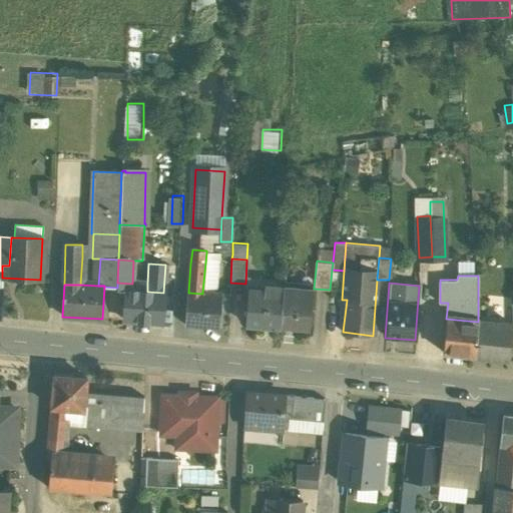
[(281,326),(283,285),(275,285),(274,290),(248,288),(245,324),(281,326)]
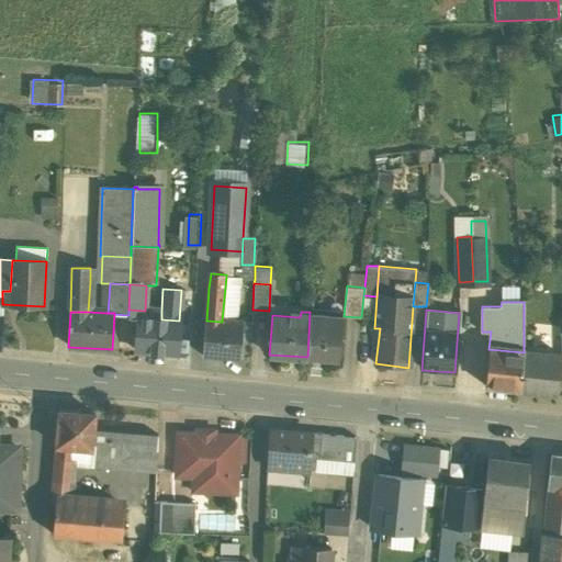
[(344,315),(310,312),(307,357),(339,360),(344,316),(344,315)]
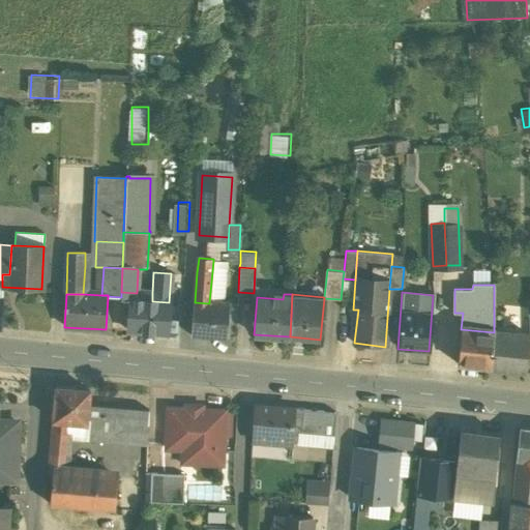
[(152,301),(131,299),(129,330),(167,333),(169,302),(152,301)]
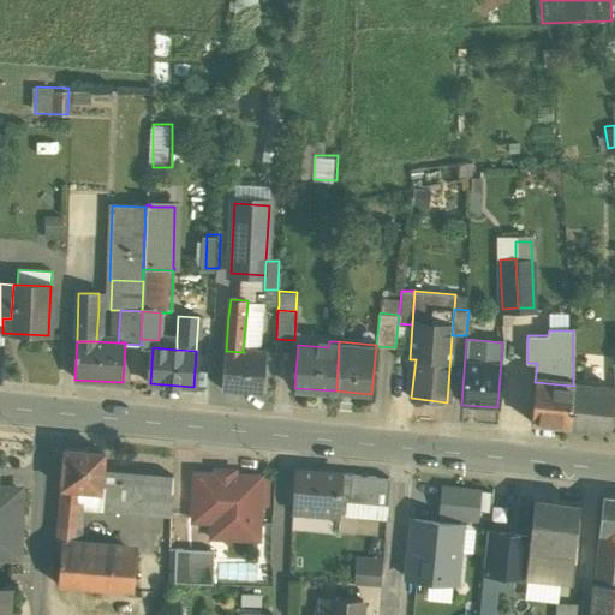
[(267,352),(243,351),(243,352),(226,351),(221,389),(262,393),(267,352)]
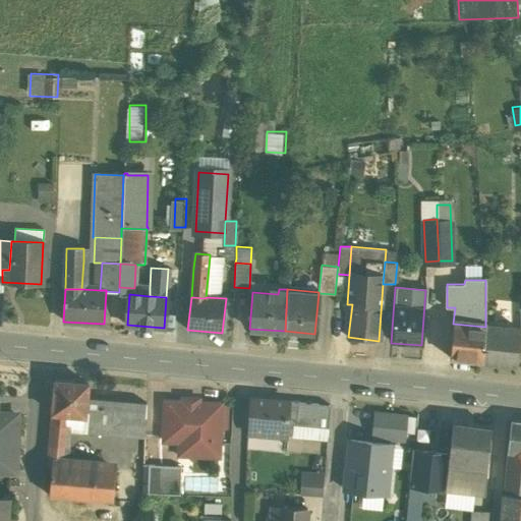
[(485,327),(453,324),(450,357),(481,360),(485,327)]
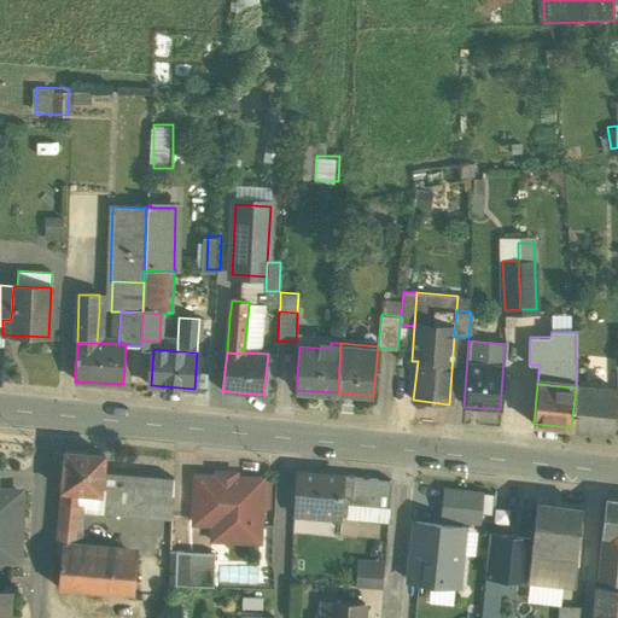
[(617,391),(576,388),(571,427),(614,432),(617,403),(617,396),(617,391)]
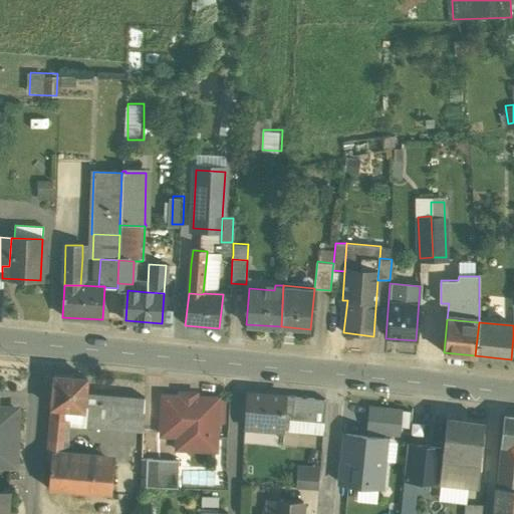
[(87,379),(55,376),(52,409),(84,412),(86,393),(87,379)]
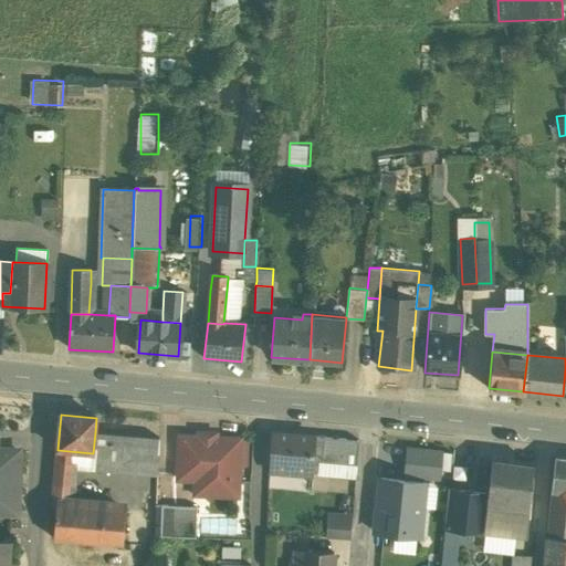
[(93,453),(58,450),(55,462),(73,464),(73,465),(97,468),(100,433),(95,432),(93,453)]
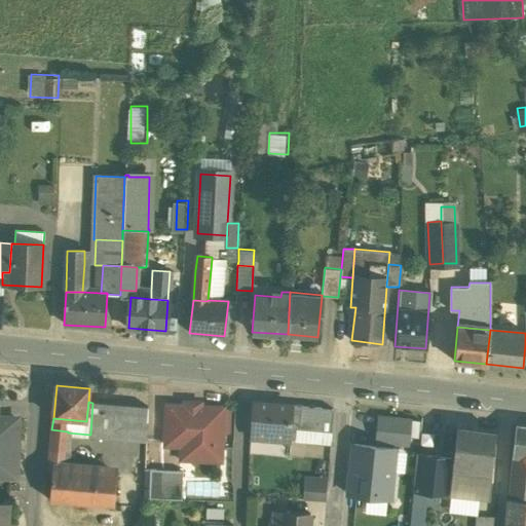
[(120,405),(92,403),(90,435),(118,437),(120,405)]
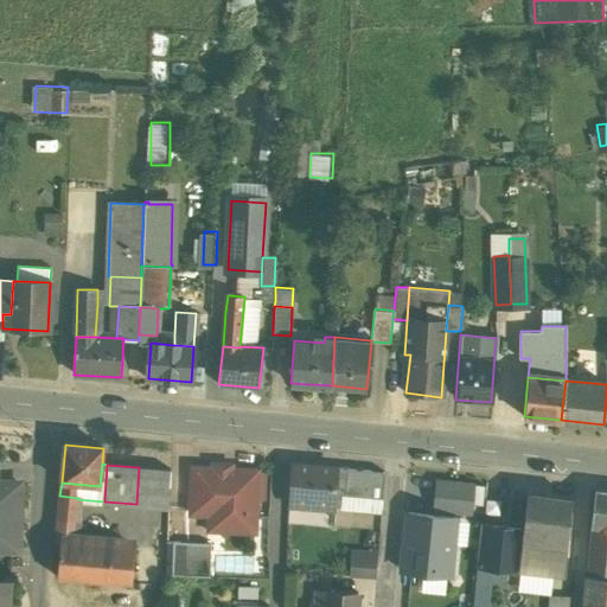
[(383,474),(363,473),(363,468),(357,468),(356,472),(295,465),(292,502),(340,506),(342,493),(369,497),(381,498),(383,474)]
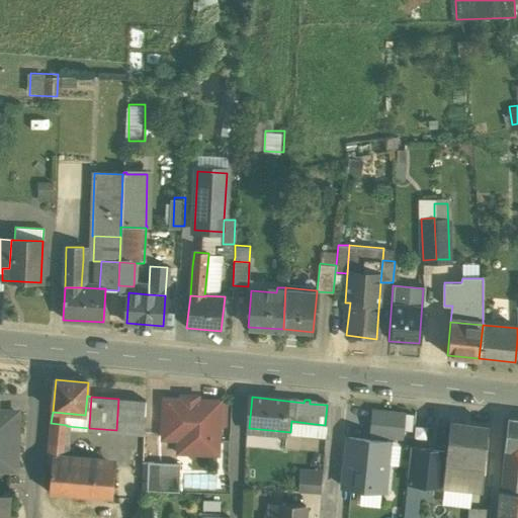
[(146,402),(118,399),(116,430),(145,433),(146,402)]
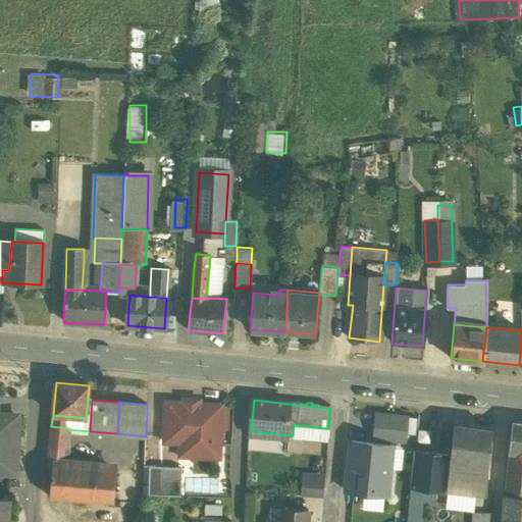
[(220,406),(166,404),(164,441),(219,445),(220,406)]
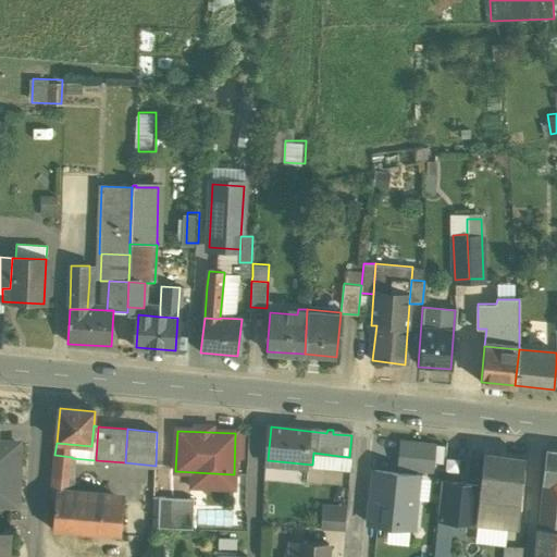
[(433,446),(404,442),(400,468),(430,471),(433,446)]
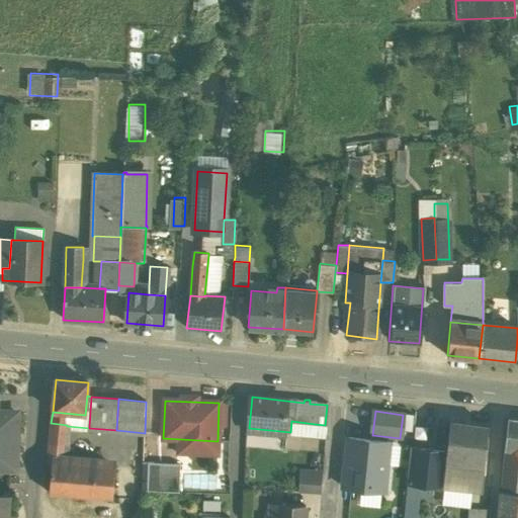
[(0,412),(0,468),(9,469),(10,435),(16,435),(16,413),(0,412)]
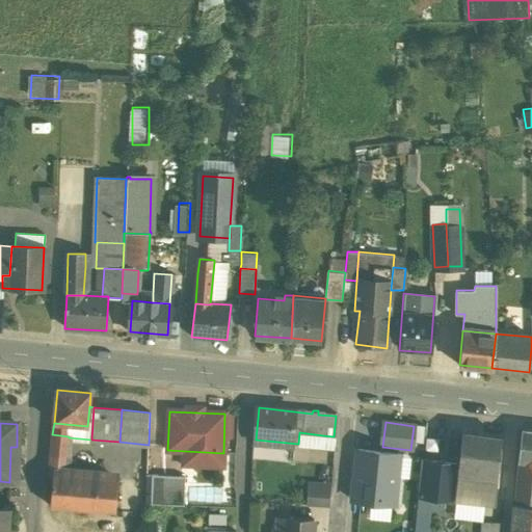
[(531,431),(523,430),(520,462),(531,462),(531,431)]
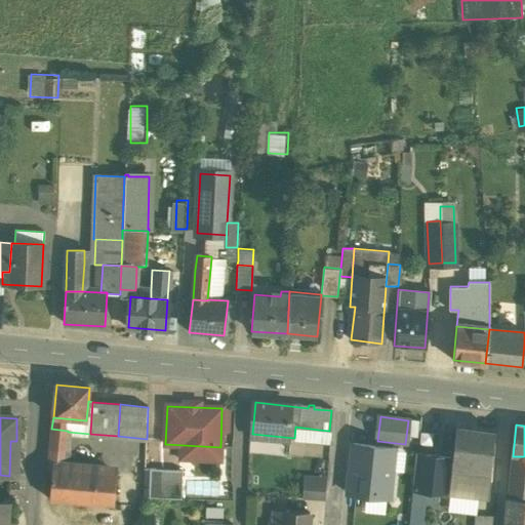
[(494,432),(456,428),(453,457),(452,463),(466,466),(480,467),(490,468),(494,432)]
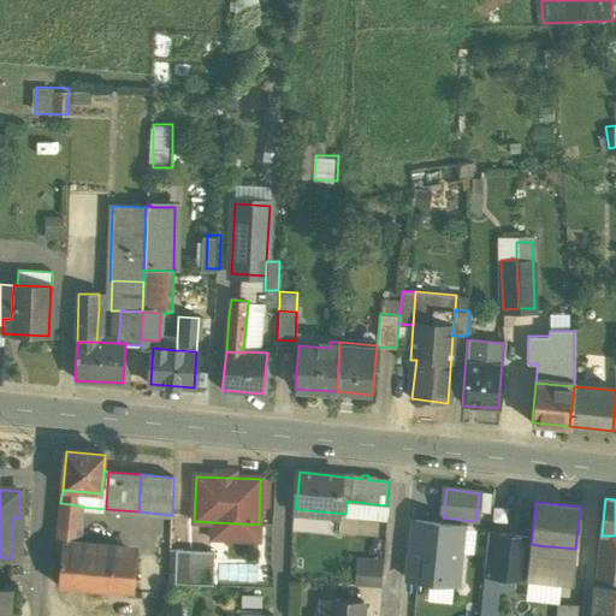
[(80,505),(60,503),(57,550),(61,550),(61,549),(76,550),(80,507),(80,505)]
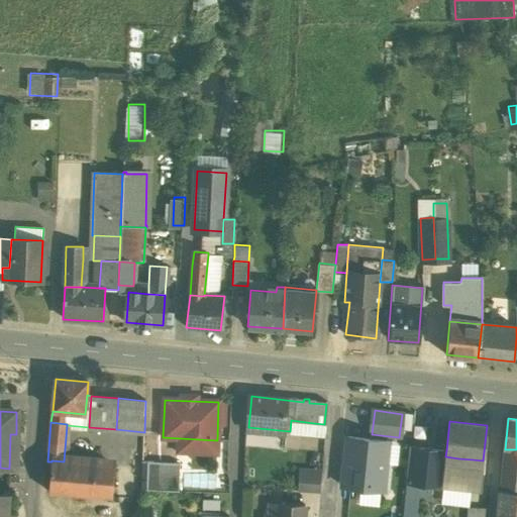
[(324,424),(314,423),(313,436),(323,437),(324,424)]
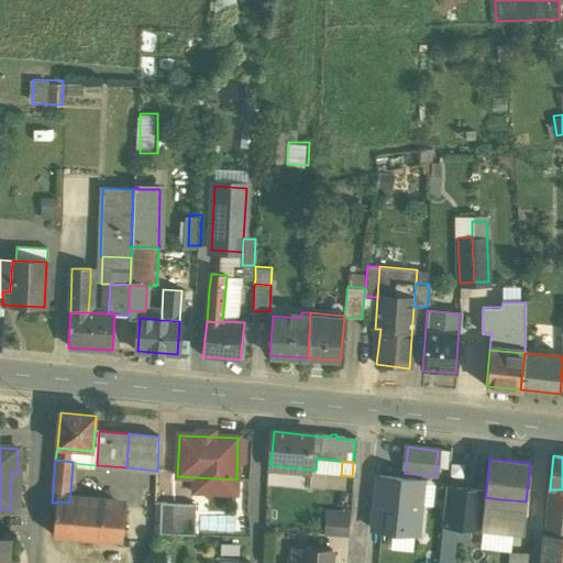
[(377,476),(372,530),(417,534),(422,481),(377,476)]
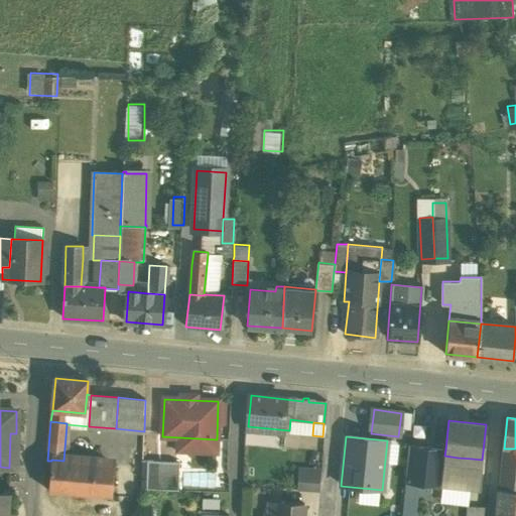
[(445,449),(409,446),(406,482),(419,484),(442,486),(443,481),(441,481),(444,456),(445,449)]
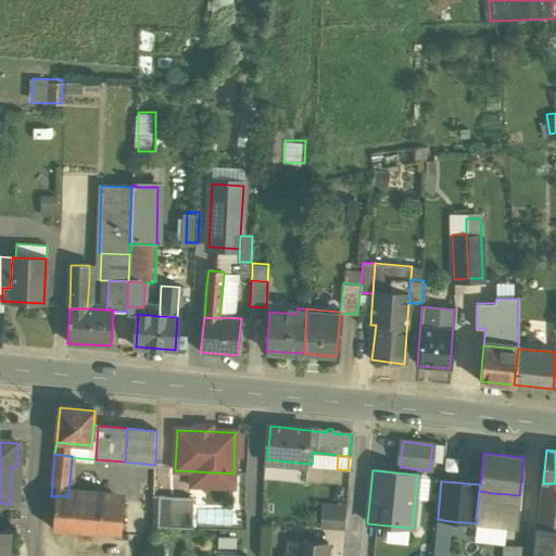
[(555,483),(543,483),(540,527),(555,528),(555,483)]
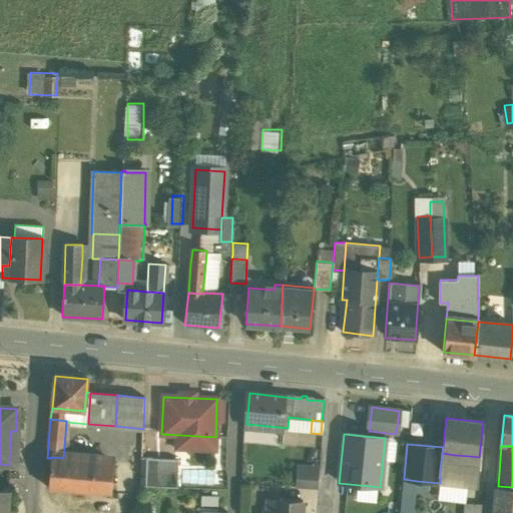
[(455,455),(442,453),(439,478),(441,478),(452,480),(455,455)]
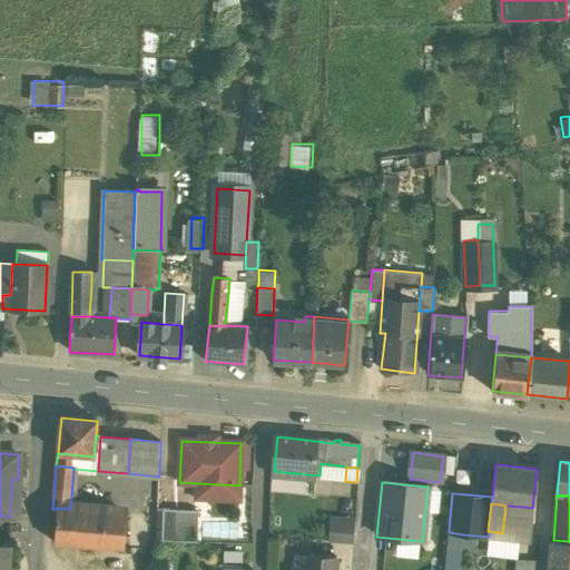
[(521,507),(505,505),(502,533),(518,534),(521,507)]
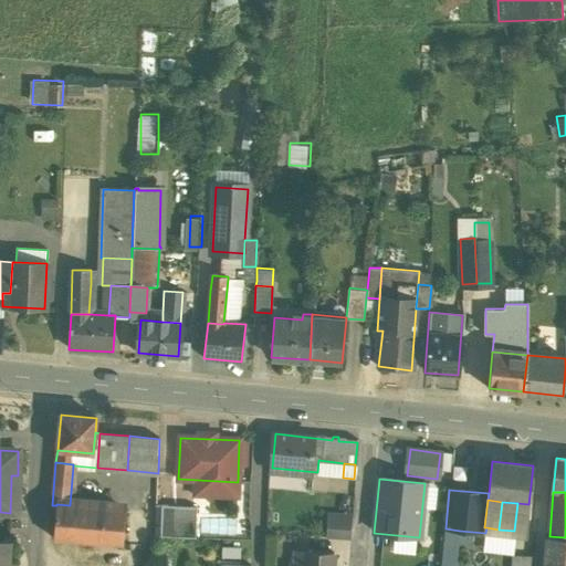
[(528,504),(517,503),(514,531),(527,533),(530,505),(528,504)]
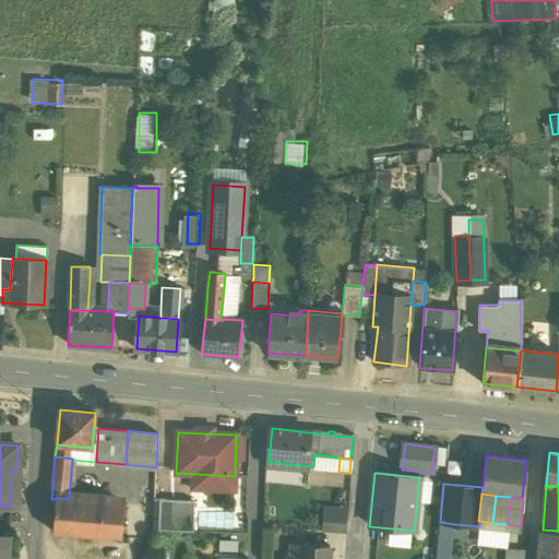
[(69,499),(56,498),(56,499),(54,532),(121,537),(123,503),(69,499)]
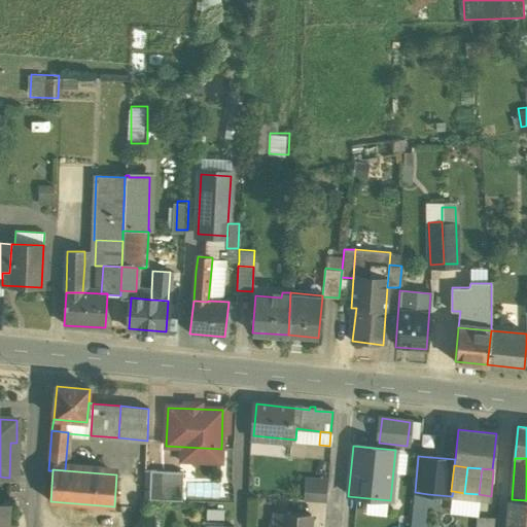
[(183,472),(149,470),(149,499),(182,501),(183,472)]
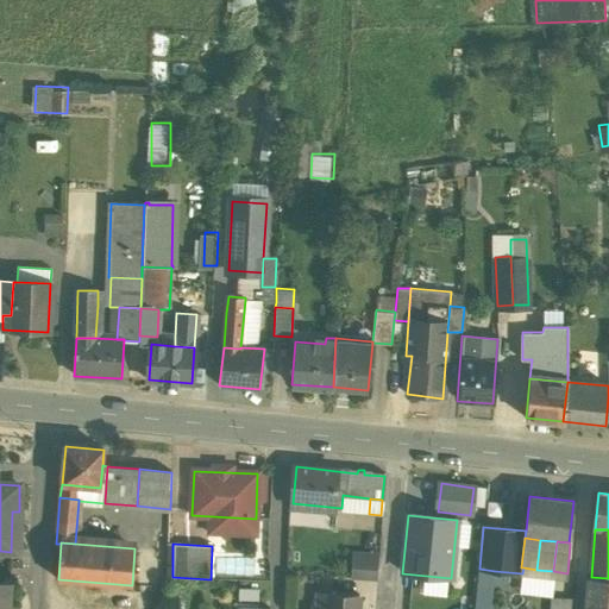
[(356,550),(355,571),(381,572),(382,551),(356,550)]
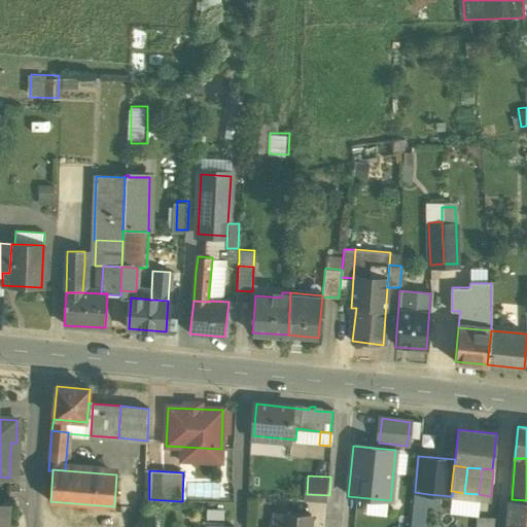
[(424,526),(428,494),(415,492),(412,526),(424,526)]
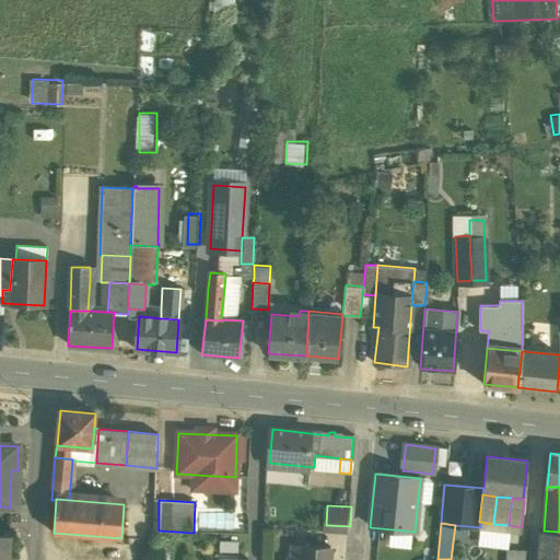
[(559,559),(559,532),(544,531),(541,559),(559,559)]
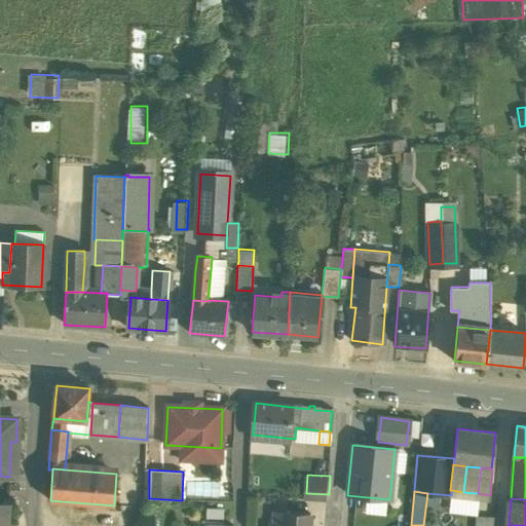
[(309,525),(311,514),(274,512),(273,525),(309,525)]
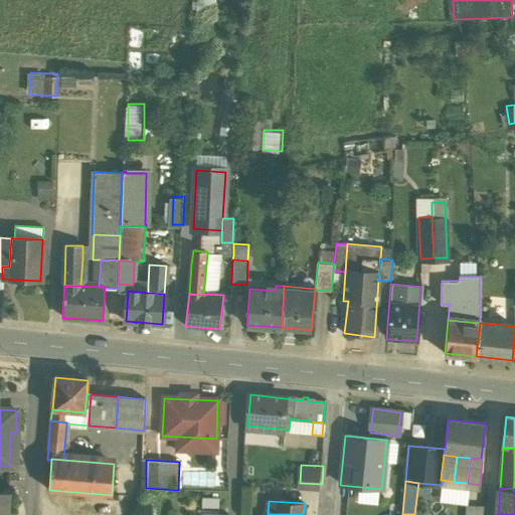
[(483,514),(484,506),(466,505),(465,514),(483,514)]
